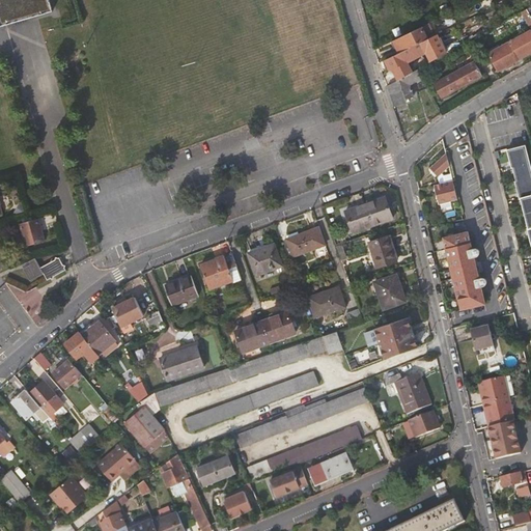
[(0,0),(0,25),(50,11),(46,0),(0,0)]
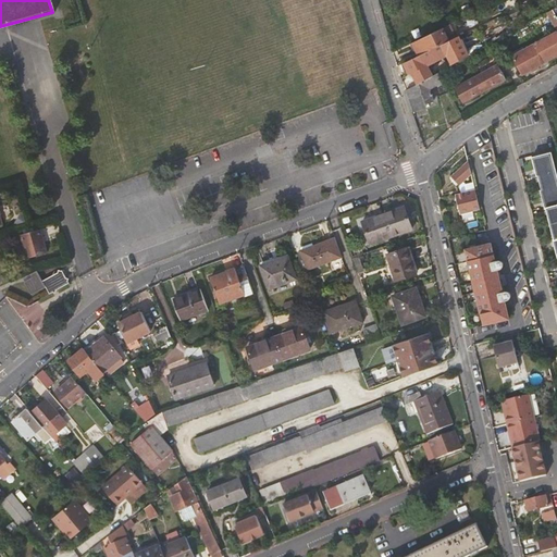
[(444,28),(410,45),(417,58),(449,41),(444,28)]
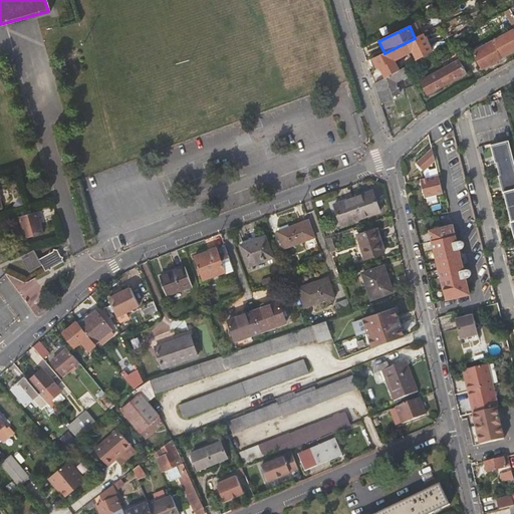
[(502,55),(513,47),(513,29),(473,52),(483,68),(503,57),(502,55)]
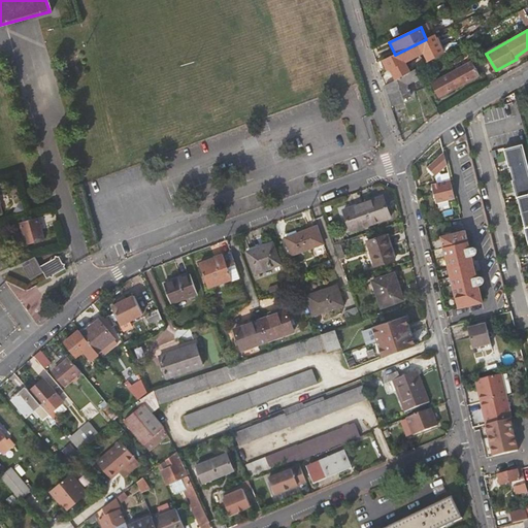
[(438,57),(443,54),(435,35),(428,38),(438,57)]
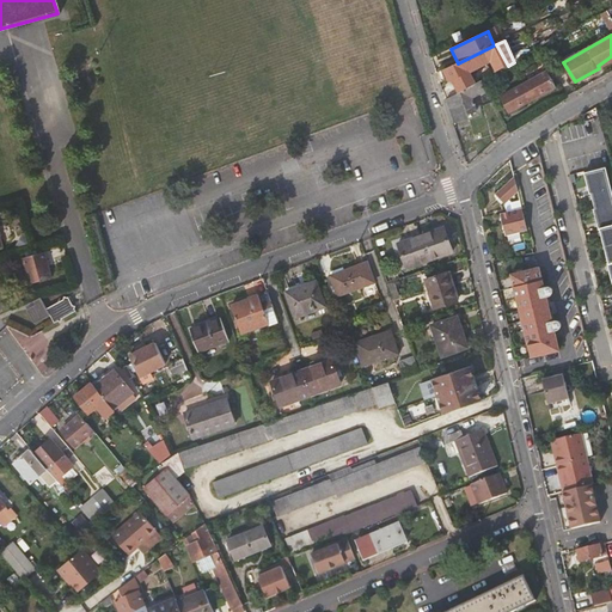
[(490,60),(496,72),(508,66),(496,44),(494,46),(458,63),(445,69),(450,81),(453,79),(457,78),(459,81),(461,86),(473,80),(466,65),(477,60),(479,65),(490,60)]
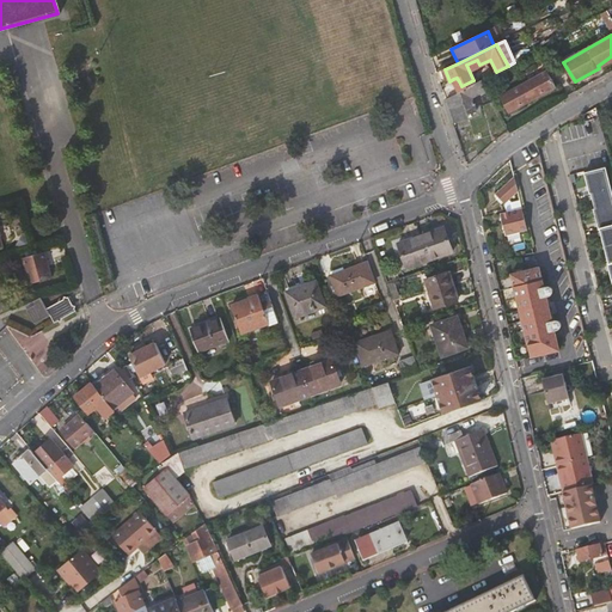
[(555,87),(546,72),(499,97),(507,112),(555,87)]
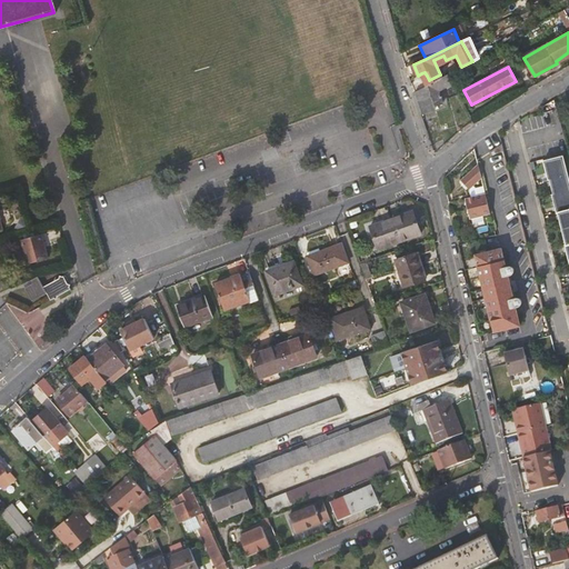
[(413,93),(421,119),(436,113),(433,110),(437,108),(441,106),(436,93),(446,88),(447,89),(453,86),(448,75),(425,87),(413,93)]
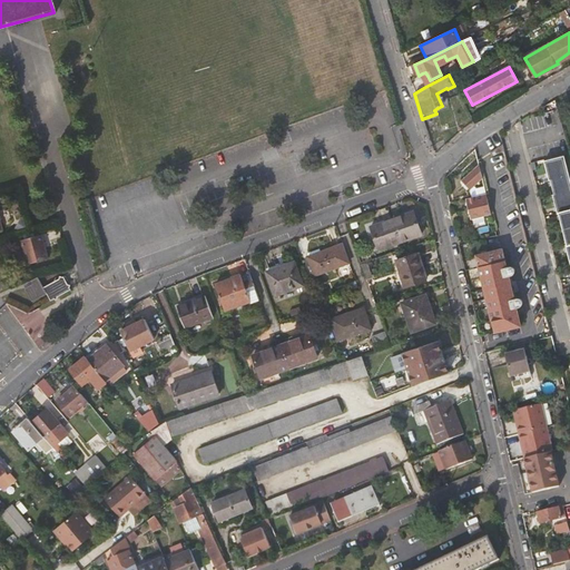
[(411,87),(414,94),(425,87),(422,81),(411,87)]
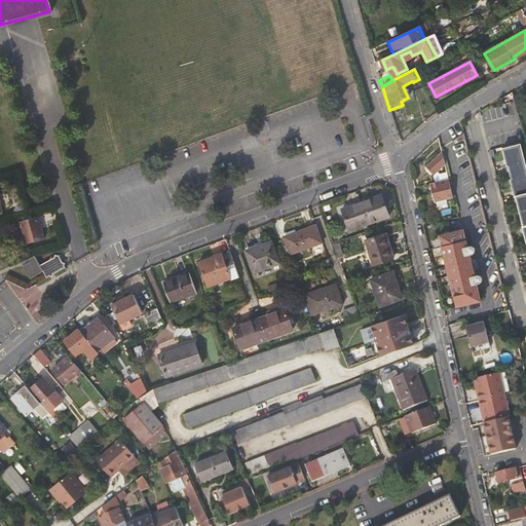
[(525,170),(519,144),(501,149),(506,166),(508,165),(512,181),(510,181),(515,198),(516,197),(524,227),(522,228),(525,241),(525,170)]
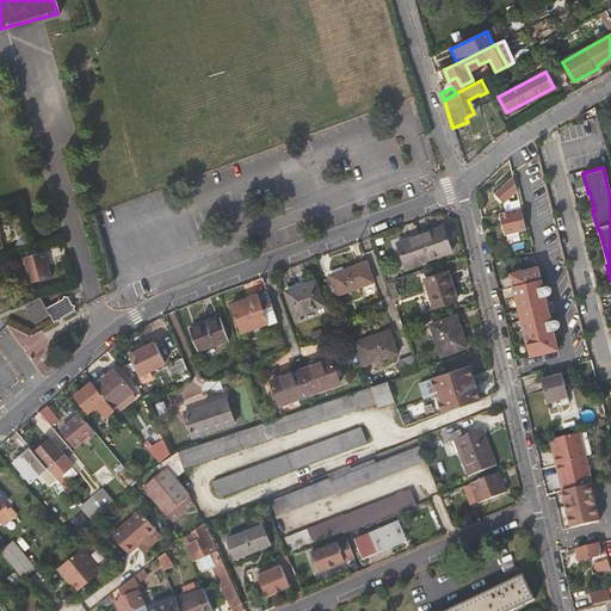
[(517,190),(513,174),(493,192),(504,203),(517,190)]
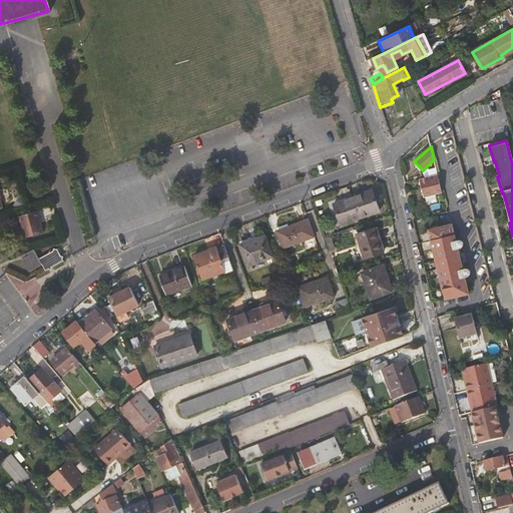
[(424,197),(443,192),(438,175),(420,179),(424,197)]
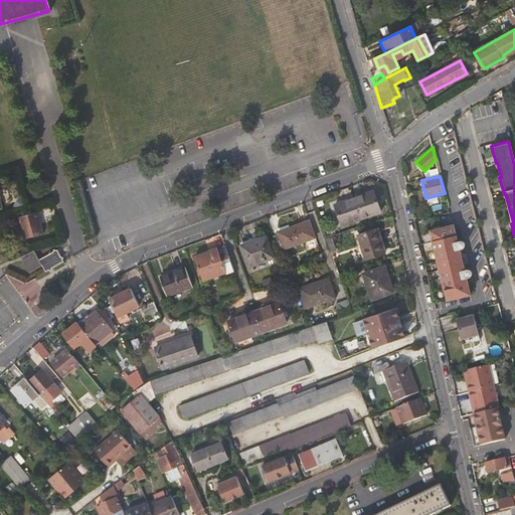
[(336,204),(343,225),(382,213),(376,191),(336,204)]
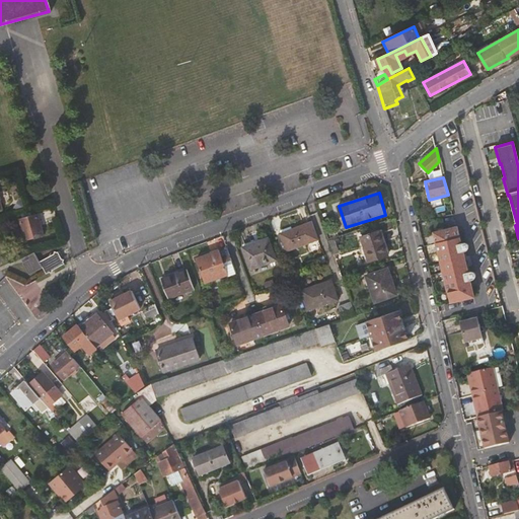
[(20,219),(27,242),(44,237),(38,213),(20,219)]
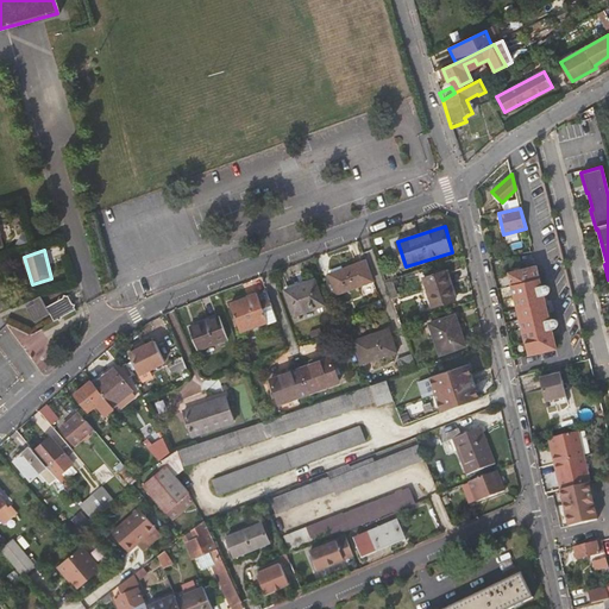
[(330,275),(338,294),(372,281),(364,262),(330,275)]
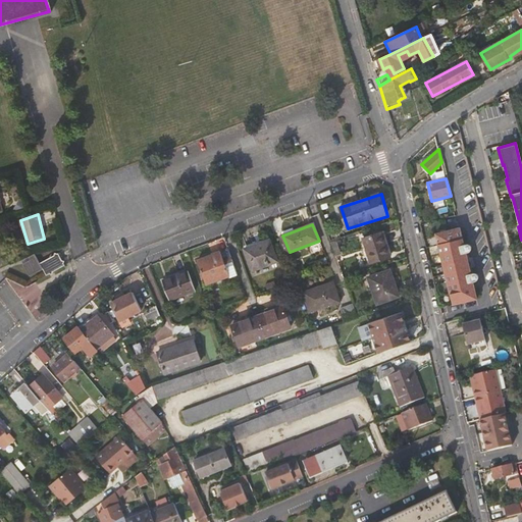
[(461,228),(458,229),(476,299),(477,299),(473,282),(475,282),(478,280),(479,278),(477,274),(474,273),(471,274),(466,253),(469,253),(471,251),(472,247),(470,245),(467,244),(465,245),(461,228)]
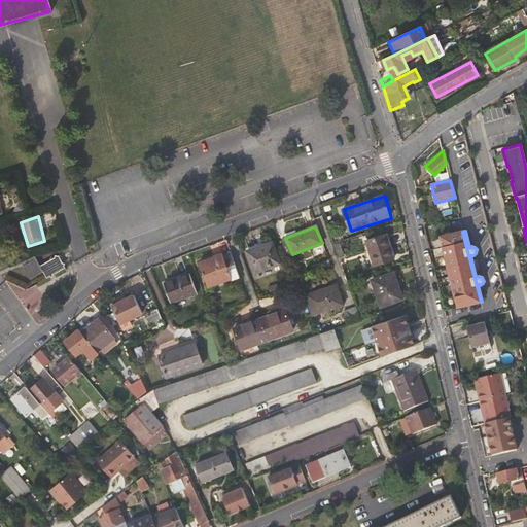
[(481,302),(462,232),(441,237),(457,308),(481,302)]
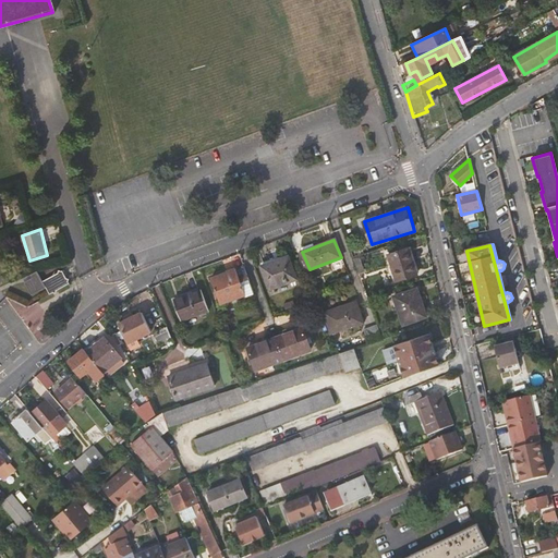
[(388,256),(398,281),(416,275),(408,249),(388,256)]
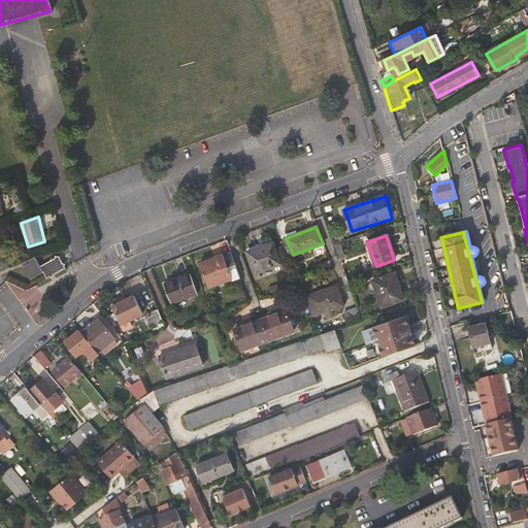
[(249,252),(256,273),(281,264),(272,242),(249,252)]
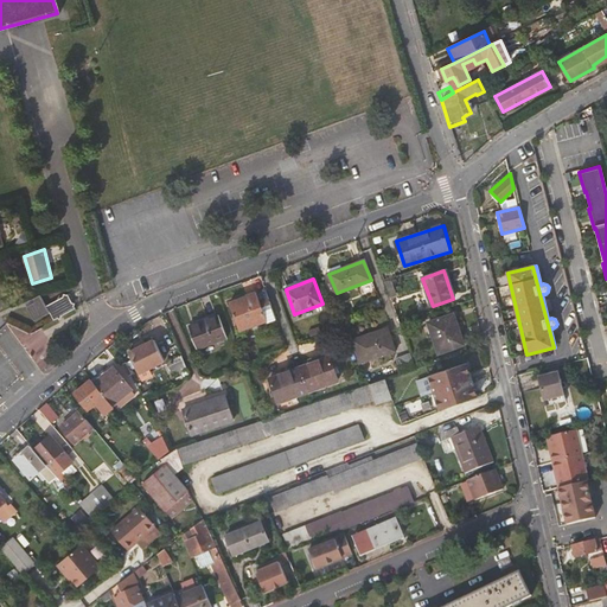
[(266,318),(275,314),(272,304),(261,307),(256,293),(230,302),(241,330),(267,320),(266,318)]
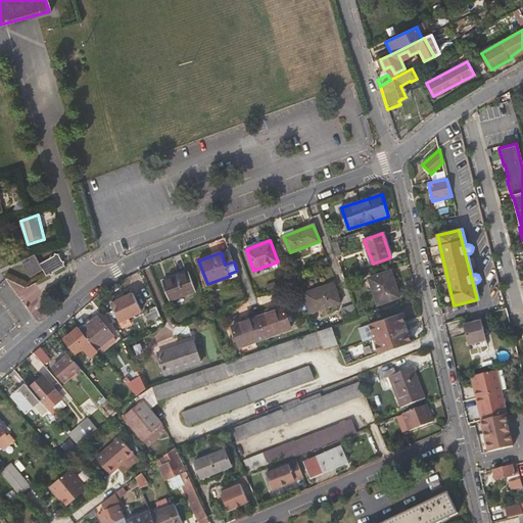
[(48,277),(65,267),(59,255),(41,265),(36,254),(31,256),(32,260),(24,265),(31,277),(44,270),(48,277)]
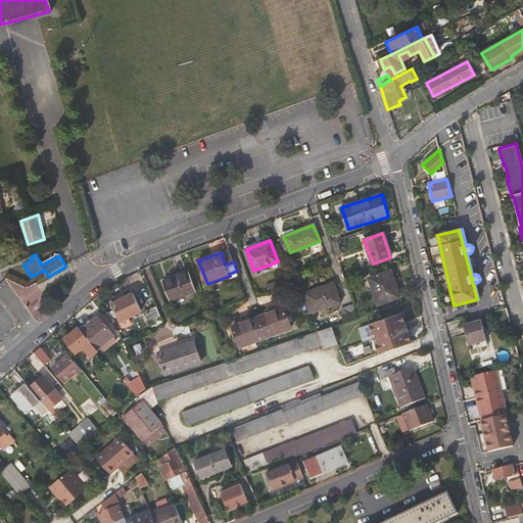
[(400,298),(390,271),(369,278),(378,304),(400,298)]
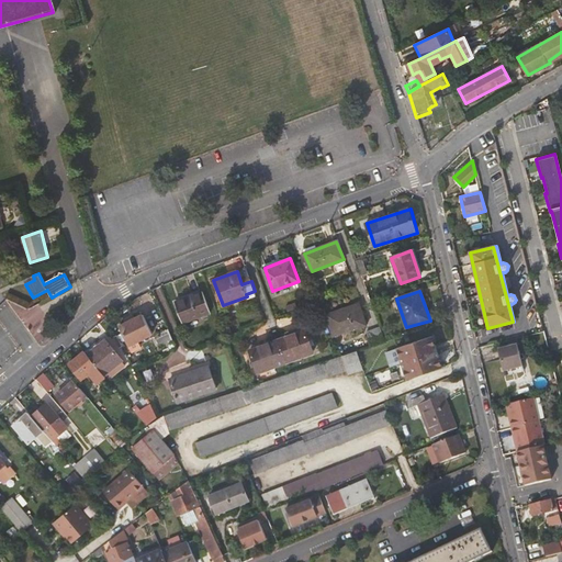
[(177,302),(184,323),(211,313),(203,292),(177,302)]
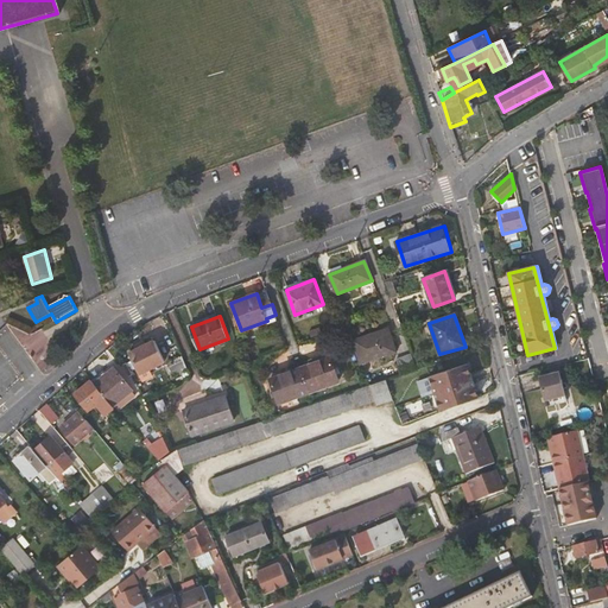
[(354,341),(362,363),(397,352),(390,329),(354,341)]
